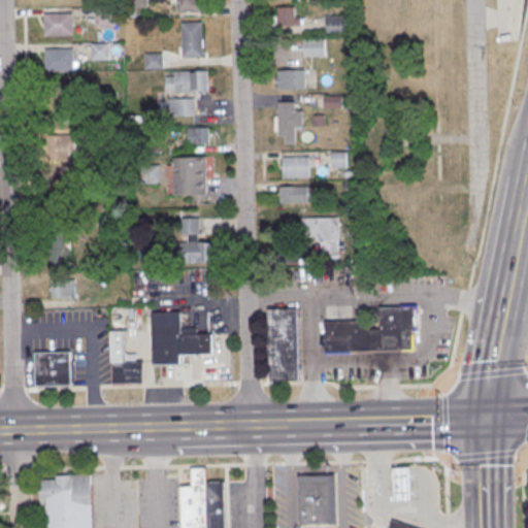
[(129,9),(129,0),(150,0),(151,8),(129,9)]
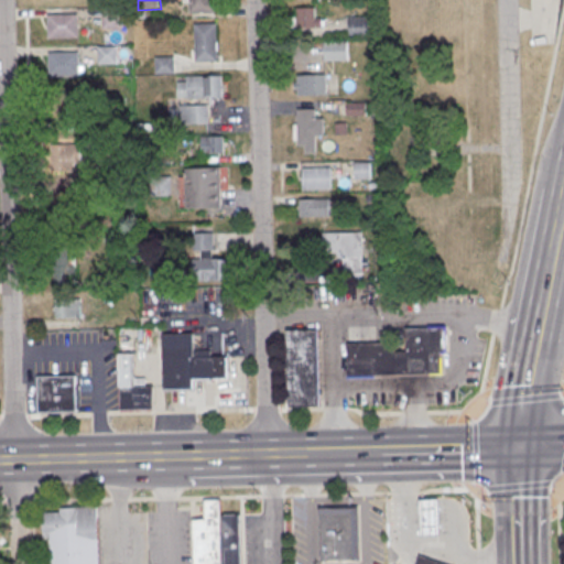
[(191,14),(190,0),(212,0),(213,1),(216,1),(217,13),(191,14)]
